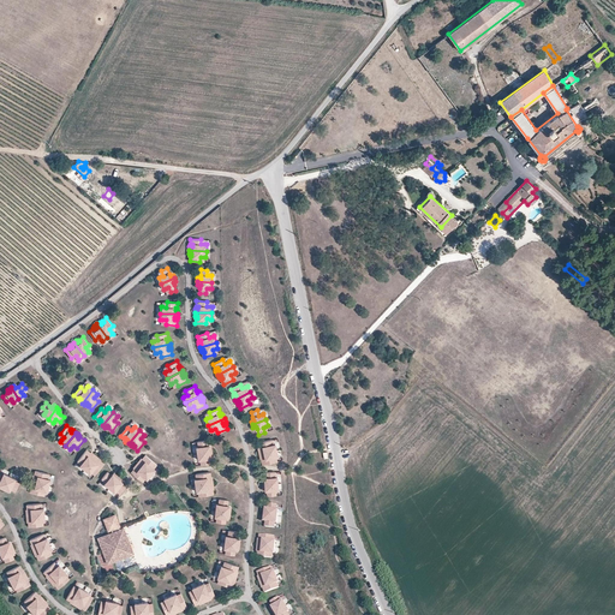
[(208,448),(208,446),(207,440),(201,441),(202,446),(198,447),(197,447),(197,453),(212,452),(212,448),(208,448)]
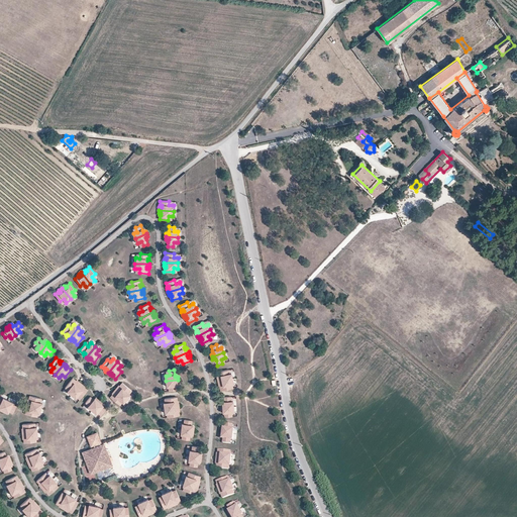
[(225,371),(217,372),(218,377),(219,376),(220,379),(217,379),(218,382),(232,379),(231,374),(230,374),(226,375),(225,371)]
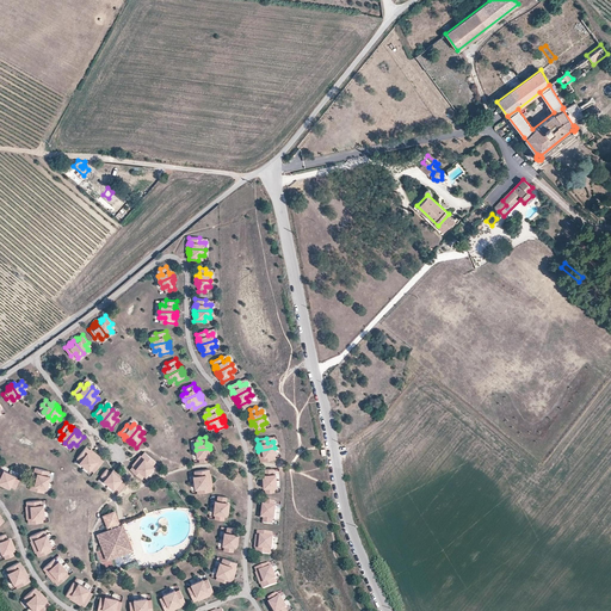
[(90,450),(86,446),(80,455),(84,458),(81,461),(80,462),(85,467),(96,452),(93,451),(91,454),(90,451),(90,450)]
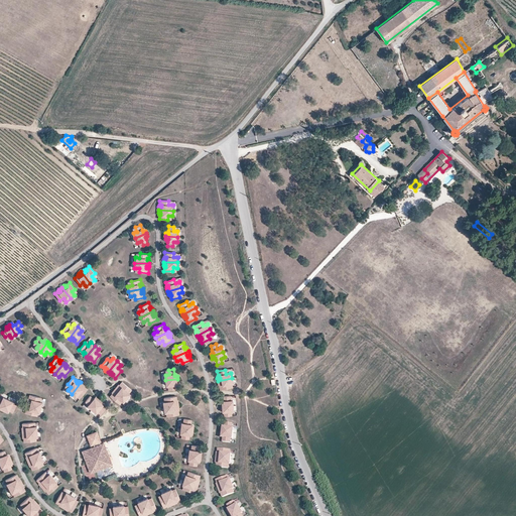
[(220,385),(221,390),(229,388),(229,384),(232,383),(233,383),(232,378),(218,381),(218,383),(221,383),(221,385),(220,385)]
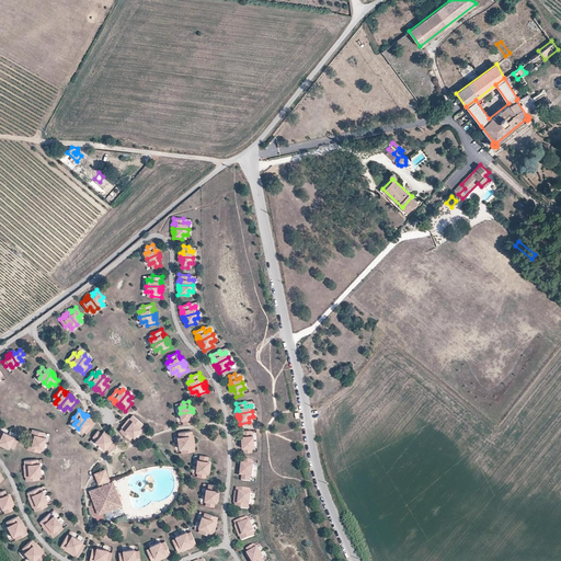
[(192,423),(191,418),(191,415),(194,414),(193,412),(180,413),(181,420),(183,419),(185,419),(186,423),(192,423)]
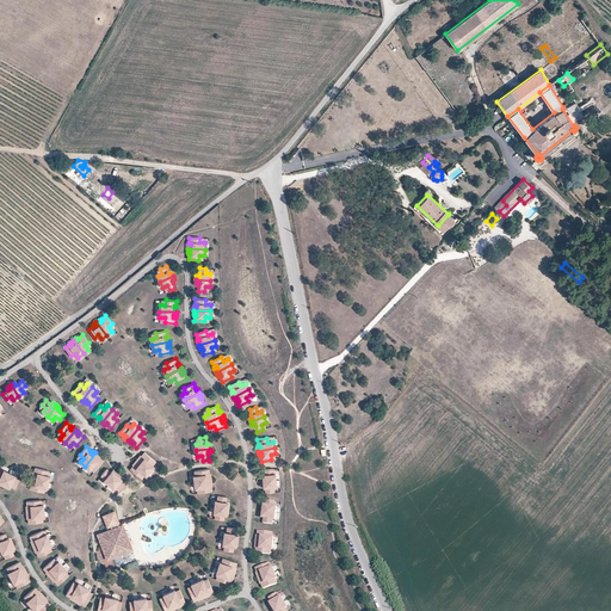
[(97,469),(104,461),(99,457),(98,458),(97,457),(98,455),(96,452),(85,467),(90,470),(91,469),(93,466),(97,469)]
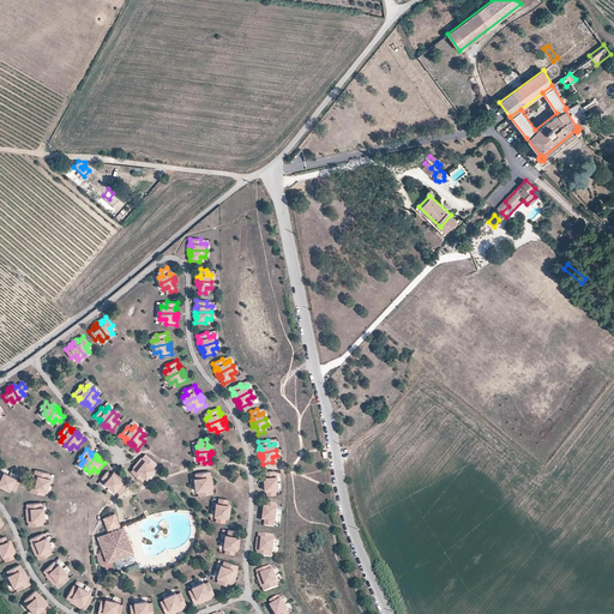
[(154,461),(145,455),(142,458),(143,459),(142,462),(139,459),(137,462),(150,474),(155,469),(154,468),(150,465),(154,461)]
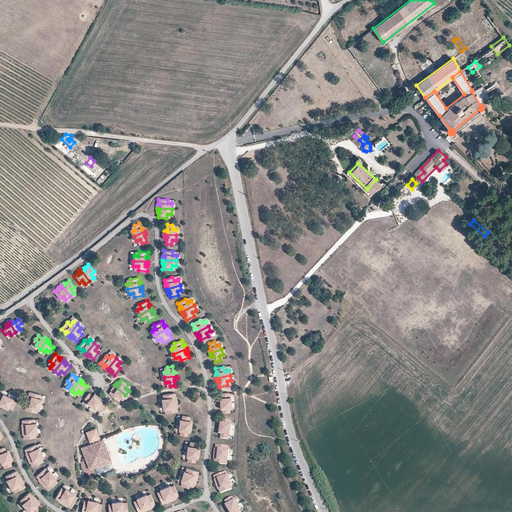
[(112,390),(109,393),(116,399),(118,396),(121,398),(122,399),(125,395),(114,385),(112,388),(114,389),(113,391),(112,390)]
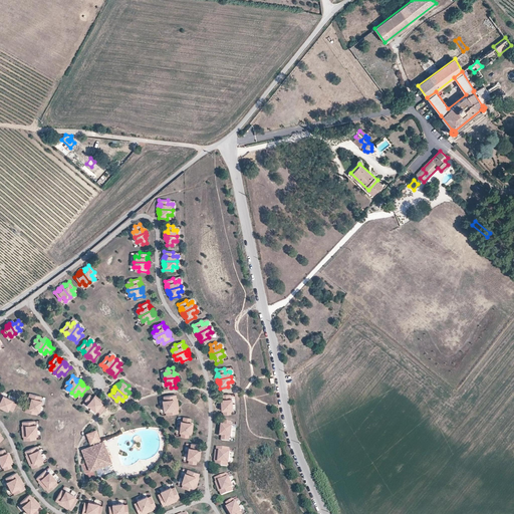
[(38,396),(29,394),(28,398),(30,398),(29,400),(27,400),(26,403),(40,406),(42,401),(40,401),(37,400),(38,396)]
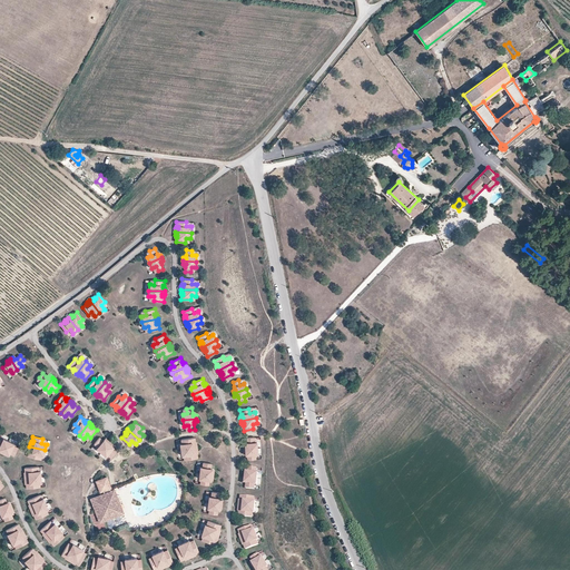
[(106,442),(104,440),(99,438),(96,441),(100,444),(98,446),(97,449),(101,452),(110,441),(108,440),(106,442)]
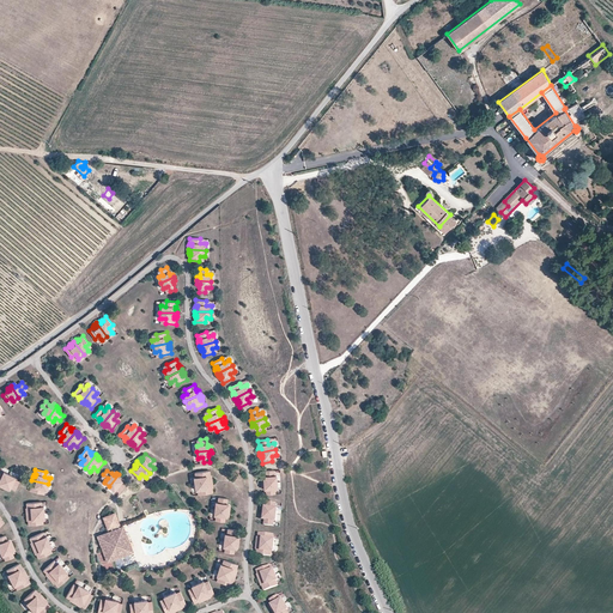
[(210,475),(210,471),(199,472),(200,477),(195,477),(194,477),(195,484),(212,481),(212,478),(208,478),(208,475),(210,475)]
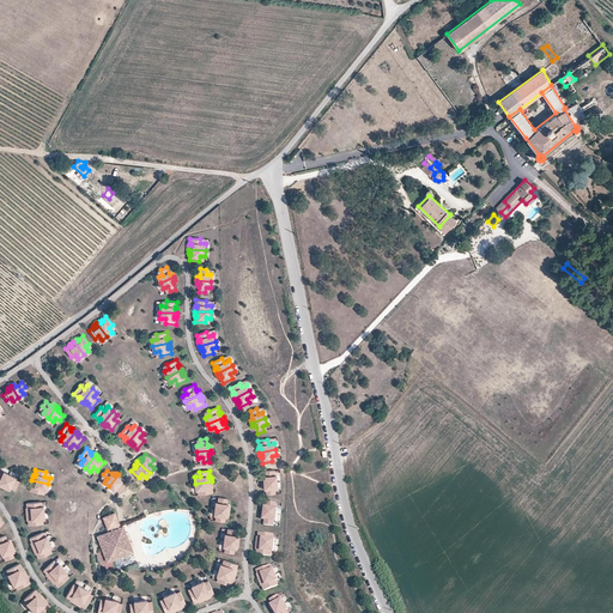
[(265,471),(265,477),(265,479),(261,479),(262,483),(277,481),(275,475),(274,475),(271,475),(271,471),(265,471)]
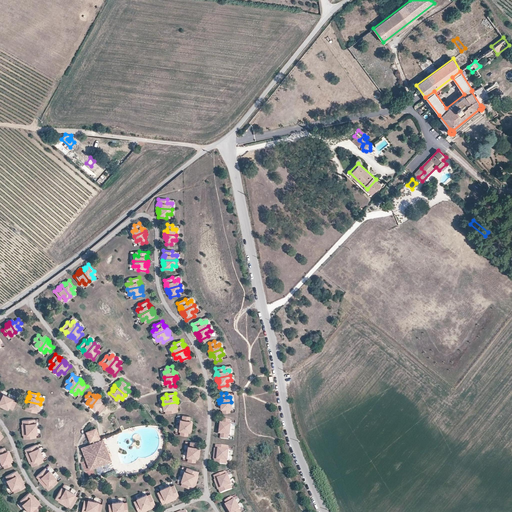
[(104,405),(101,402),(99,400),(101,398),(99,396),(91,406),(95,409),(96,408),(98,406),(101,409),(104,405)]
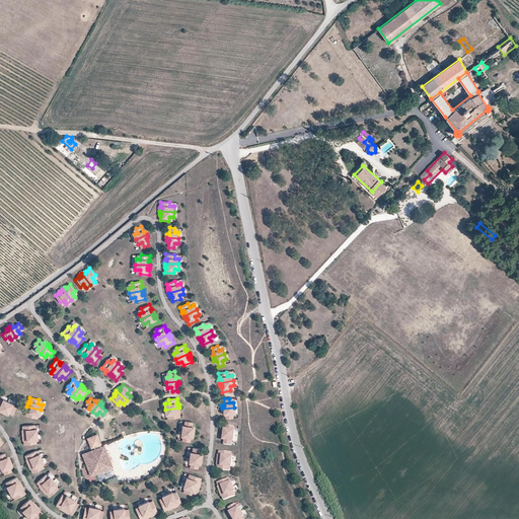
[(7,412),(9,413),(13,415),(15,410),(11,409),(12,405),(13,404),(8,402),(3,414),(5,415),(7,412)]
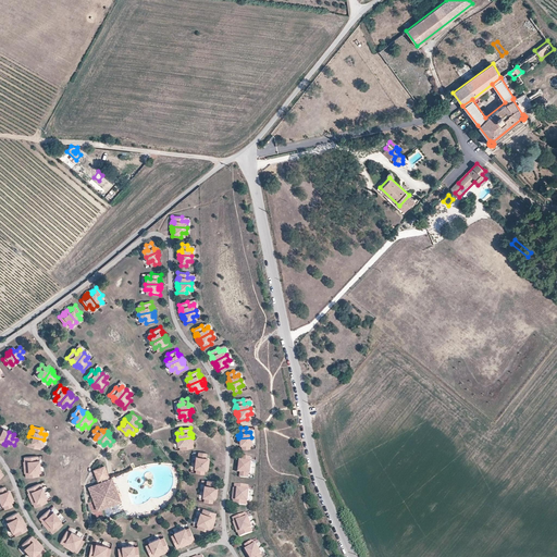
[(28,442),(27,446),(36,448),(37,444),(41,445),(42,445),(44,440),(28,436),(27,438),(31,440),(29,442),(28,442)]
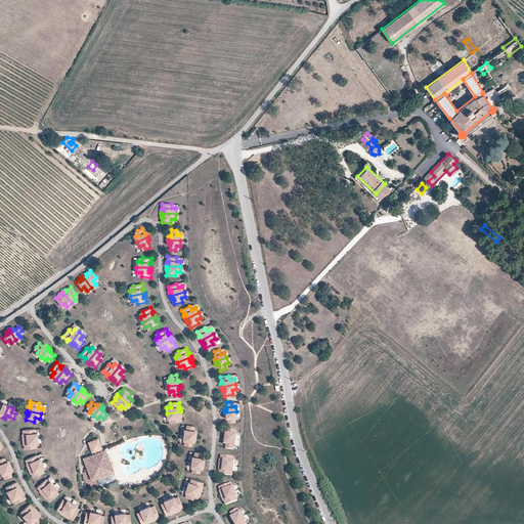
[(173,422),(181,421),(181,417),(179,417),(179,415),(181,413),(181,411),(167,413),(167,419),(169,419),(172,418),(173,422)]
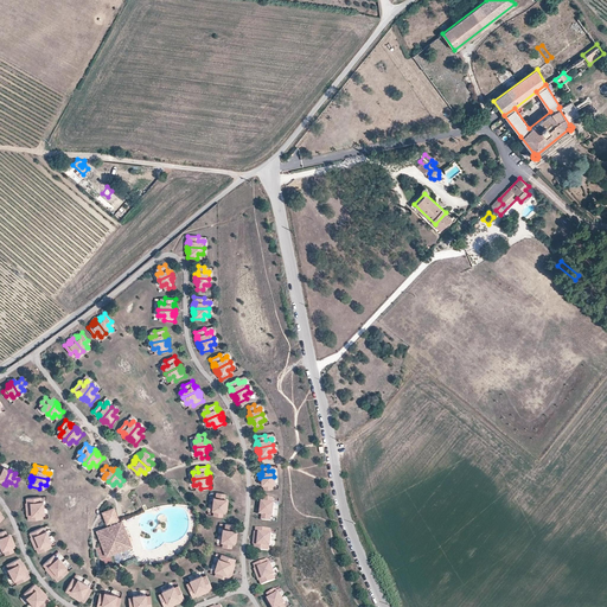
[(263,481),(263,484),(263,490),(269,489),(269,484),(272,484),(274,484),(274,477),(260,478),(260,481),(263,481)]
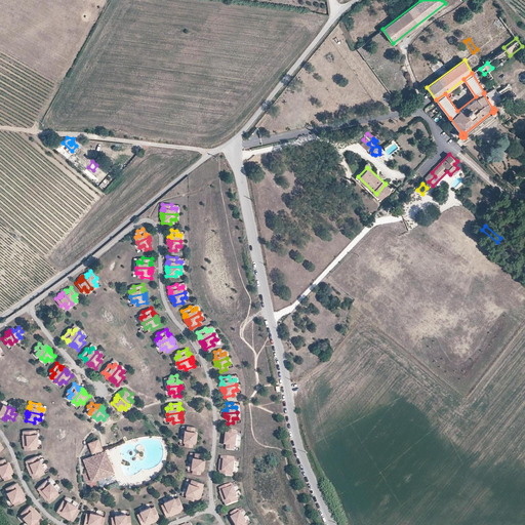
[(194,434),(195,431),(195,427),(190,426),(190,431),(187,431),(185,430),(185,436),(197,437),(197,434),(194,434)]
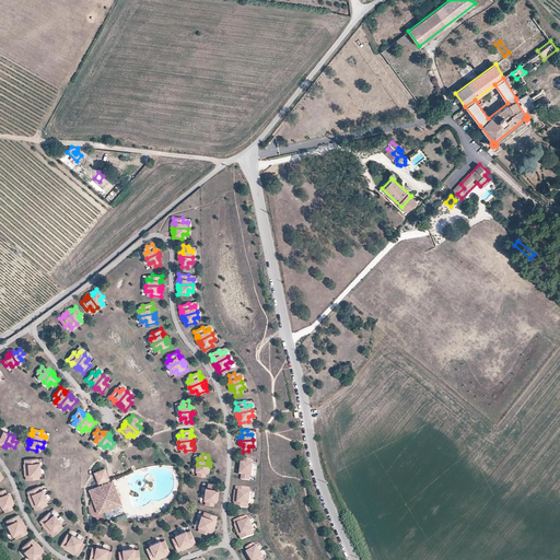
[(34,458),(24,459),(25,464),(26,464),(26,466),(24,467),(24,469),(41,468),(39,463),(38,463),(34,463),(34,458)]
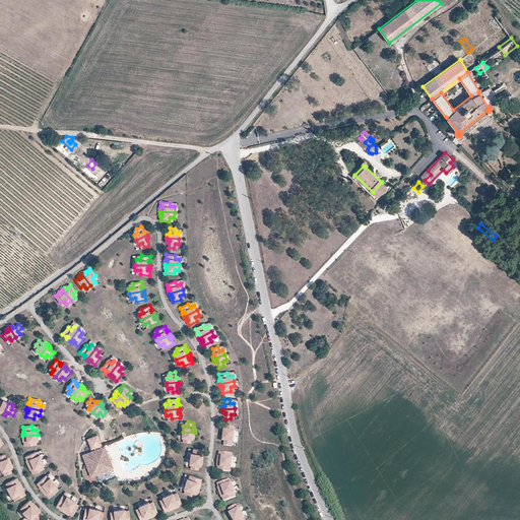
[(226,426),(226,431),(225,433),(222,433),(222,436),(235,437),(236,432),(234,431),(232,431),(232,427),(226,426)]
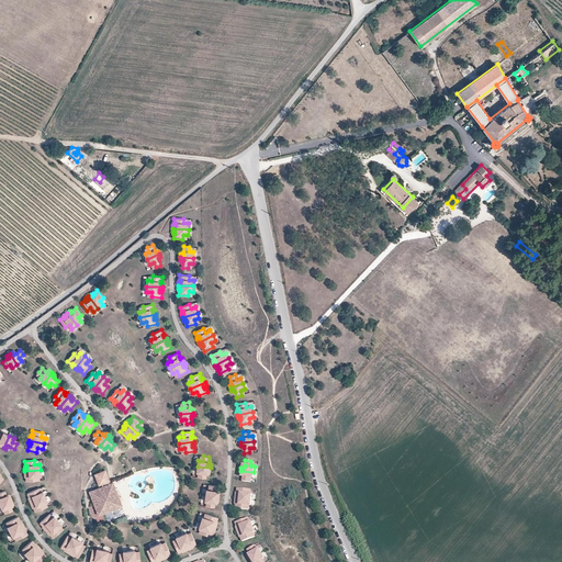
[(206,478),(206,473),(208,471),(211,471),(211,468),(198,467),(197,472),(199,472),(201,472),(201,478),(206,478)]
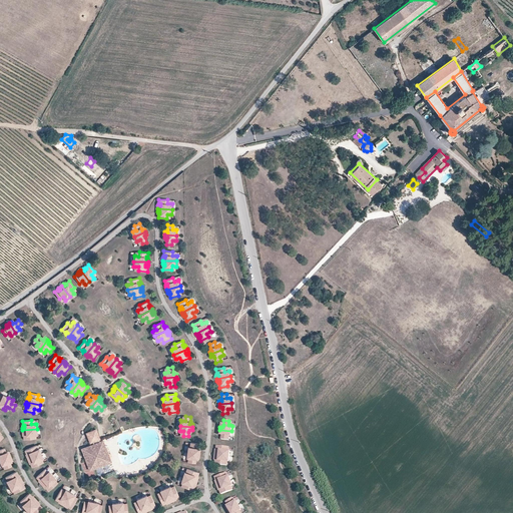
[(101,439),(96,428),(85,433),(90,443),(92,442),(100,440),(101,439)]
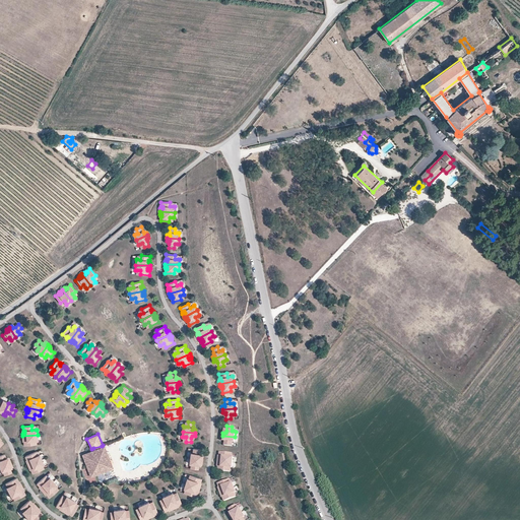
[(24,441),(24,446),(34,445),(33,441),(37,441),(38,440),(38,435),(22,436),(22,439),(25,439),(25,441),(24,441)]
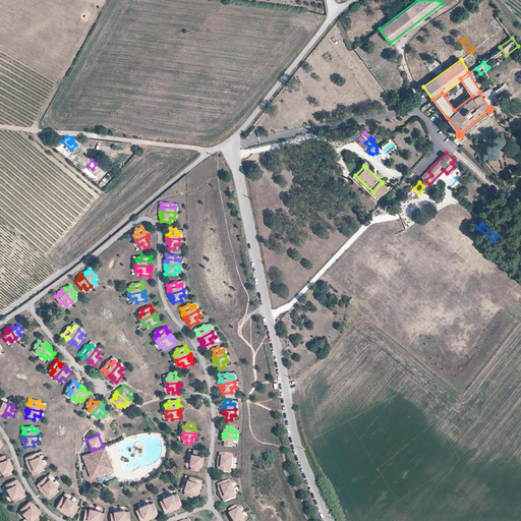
[(226,440),(225,442),(225,447),(230,447),(230,443),(233,443),(235,443),(235,438),(223,437),(223,439),(226,440)]
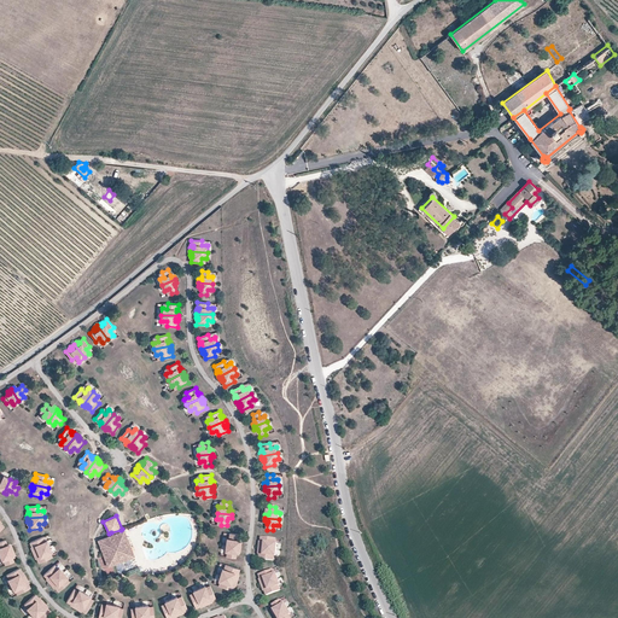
[(132,551),(123,530),(121,531),(129,552),(132,551)]
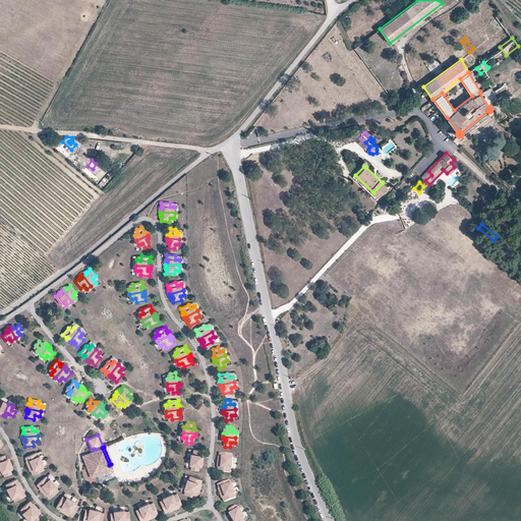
[(109,465),(102,448),(95,451),(82,456),(90,473),(109,465)]
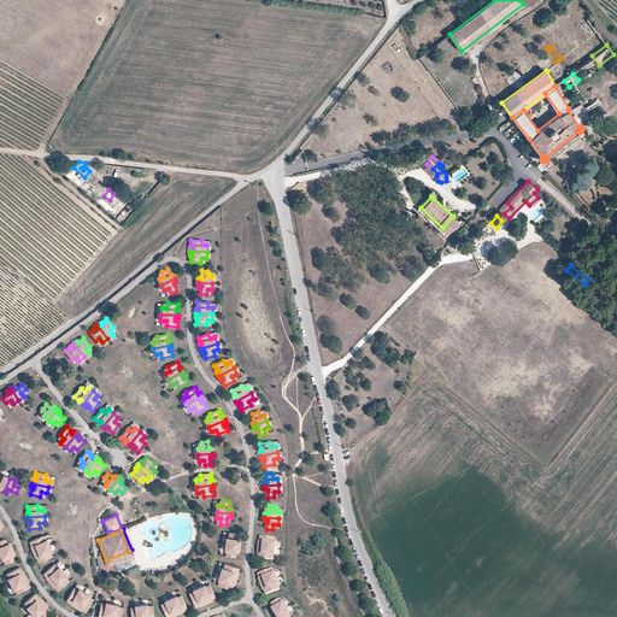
[(238,541),(238,539),(239,533),(233,533),(231,538),(229,538),(227,538),(225,544),(240,546),(241,542),(238,541)]
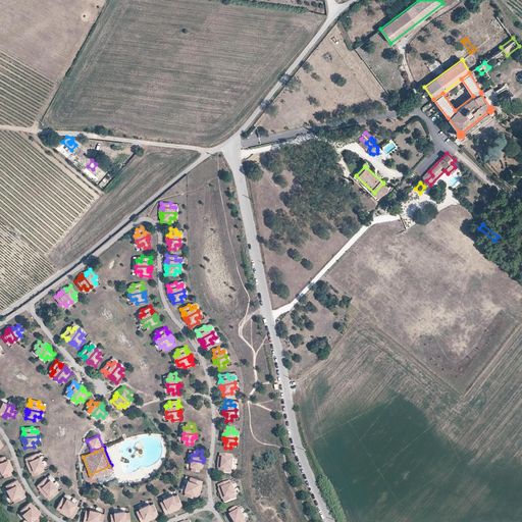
[(229,455),(220,454),(220,458),(222,458),(221,461),(219,460),(219,463),(233,465),(235,459),(232,459),(229,459),(229,455)]
